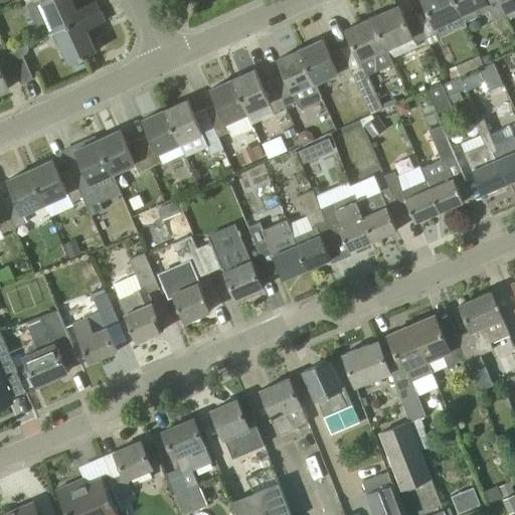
[(35,0),(28,4),(42,36),(50,33),(56,31),(55,31),(101,11),(97,0),(77,9),(73,0),(35,0)]
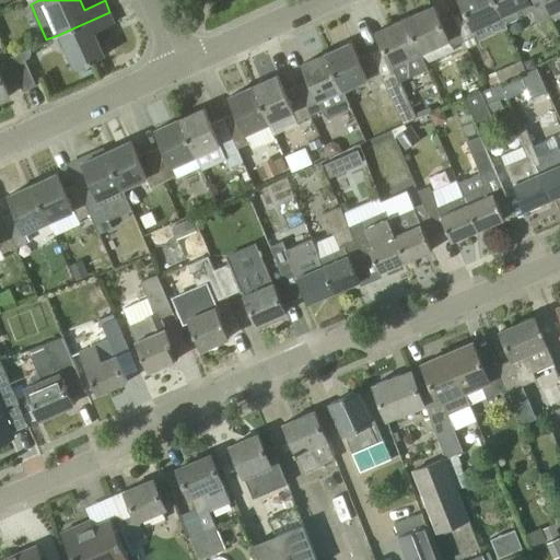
[(476,36),(474,30),(502,18),(494,0),(461,0),(465,10),(453,15),(464,42),(465,41),(475,36),(476,36)]
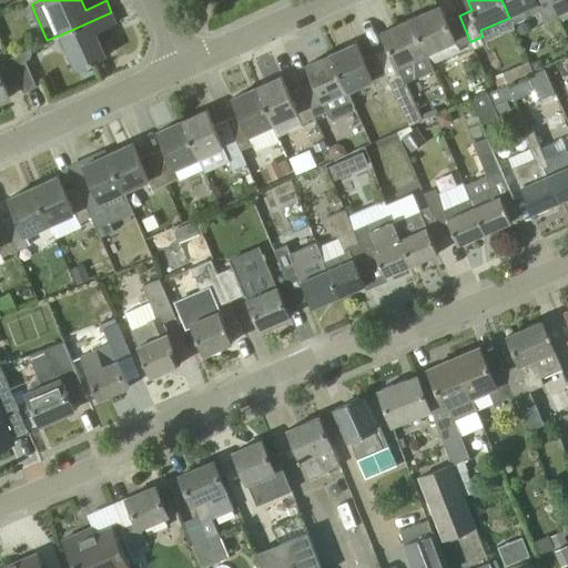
[(556,18),(559,17),(551,0),(501,0),(509,18),(513,24),(527,18),(524,11),(537,4),(546,22),(547,22),(556,18)]
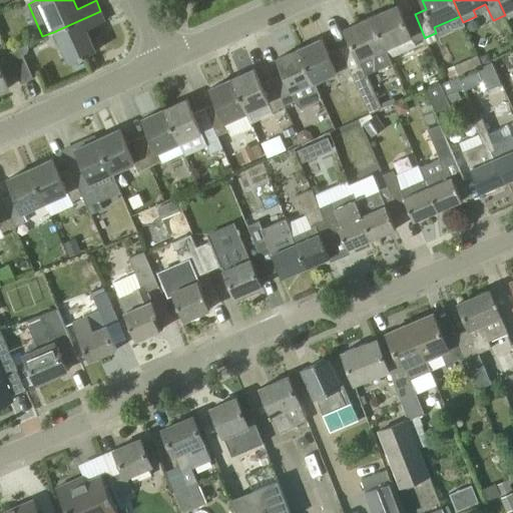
[(512,2),(512,0),(498,0),(505,15),(505,14),(512,10),(512,2)]
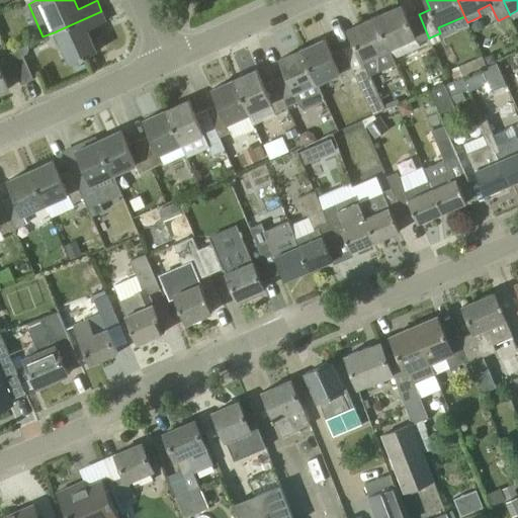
[(429,38),(419,14),(408,19),(402,5),(401,5),(401,6),(389,12),(387,11),(374,16),(393,57),(395,56),(396,59),(421,47),(419,42),(429,38)]
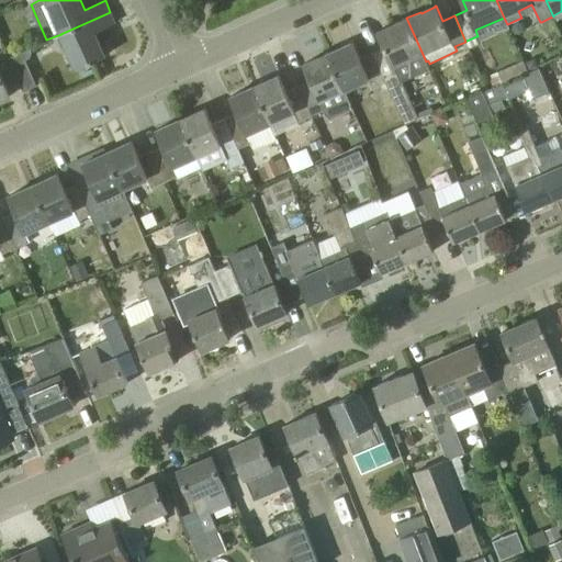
[(60,34),(62,34),(77,68),(107,55),(96,32),(115,23),(110,12),(60,34)]
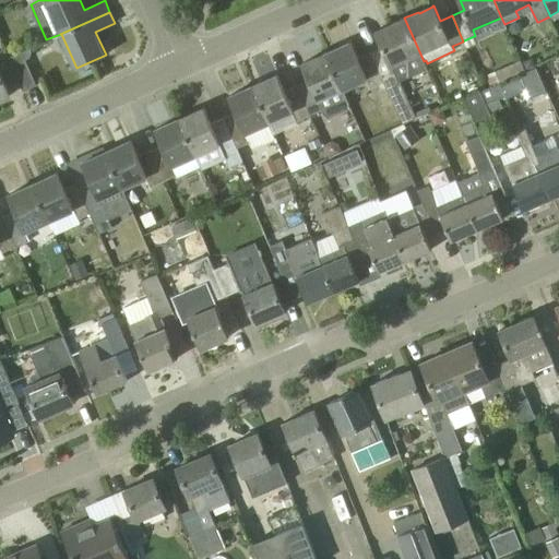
[(426,63),(427,63),(426,60),(424,61),(404,18),(391,24),(392,25),(378,32),(377,31),(383,47),(371,52),(384,82),(403,123),(417,117),(401,81),(428,68),(426,63)]
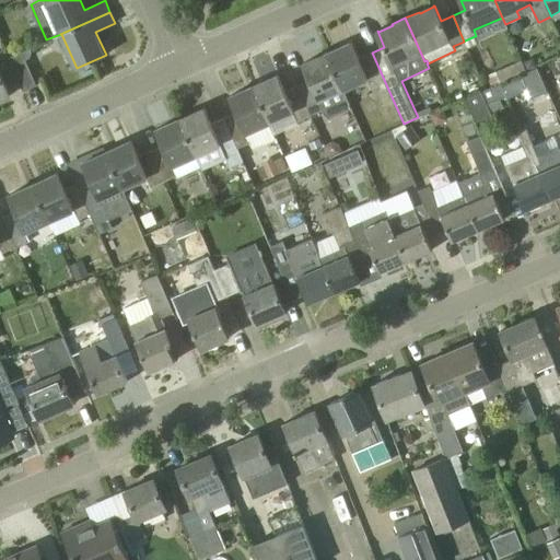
[(385,82),(372,53),(359,58),(351,42),(327,54),(343,91),(343,90),(368,80),(371,89),(385,82)]
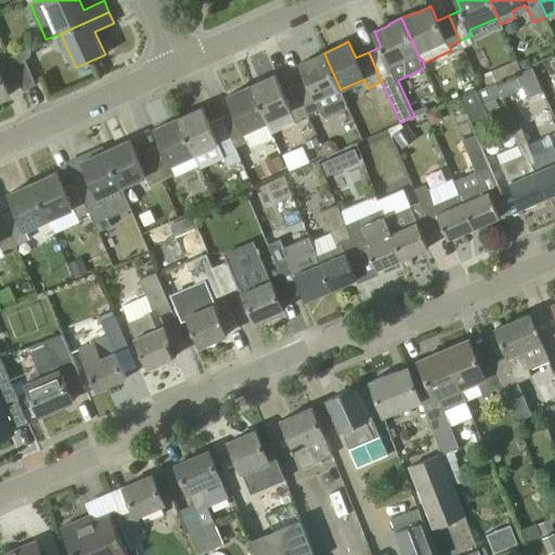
[(37,85),(28,65),(22,52),(9,57),(24,90),(37,85)]
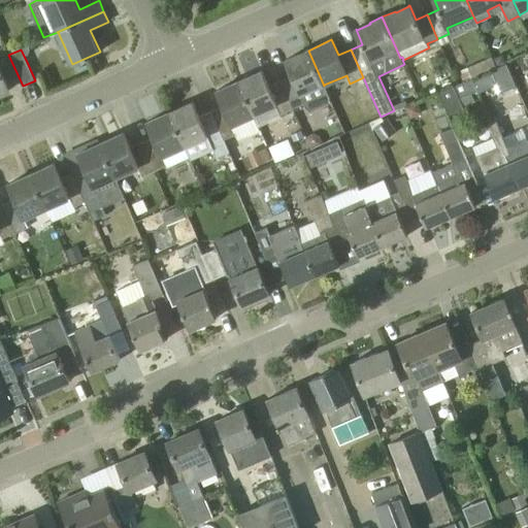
[(330,98),(324,85),(324,86),(308,51),(285,61),(292,75),(281,80),(293,109),(304,104),(306,108),(308,108),(309,111),(330,102),(329,99),(330,98)]
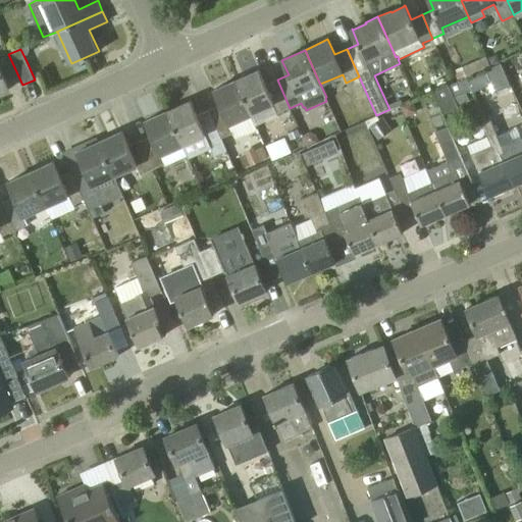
[(501,61),(498,53),(488,57),(492,65),(501,61)]
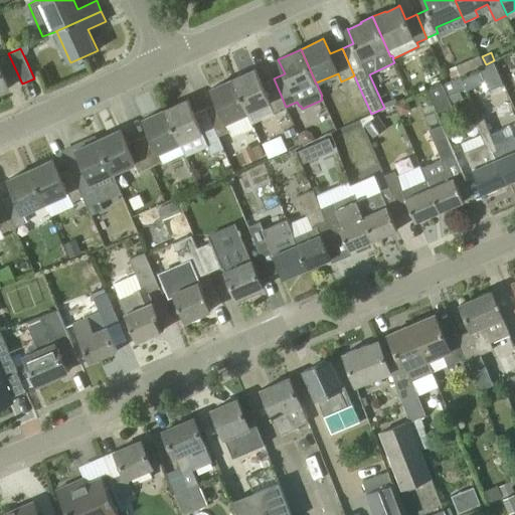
[(498,71),(495,64),(494,61),(486,65),(479,67),(489,91),(503,84),(500,75),(498,71)]
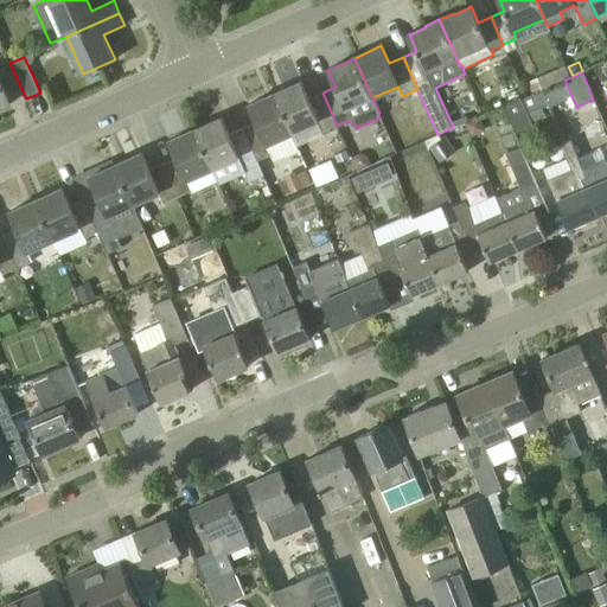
[(0,107),(11,103),(0,77),(0,107)]
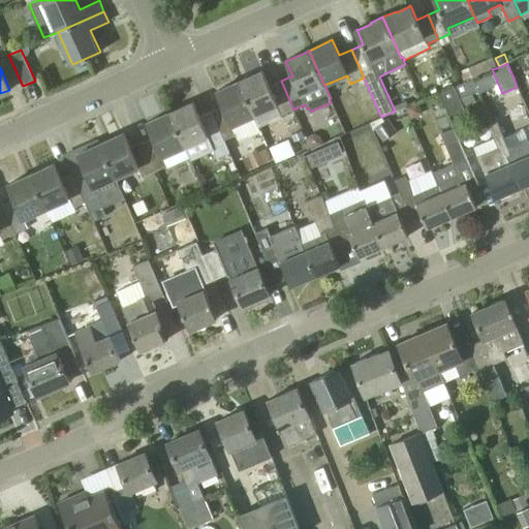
[(293,110),(281,81),(270,86),(262,70),(240,81),(259,125),(281,116),(280,115),(293,110)]
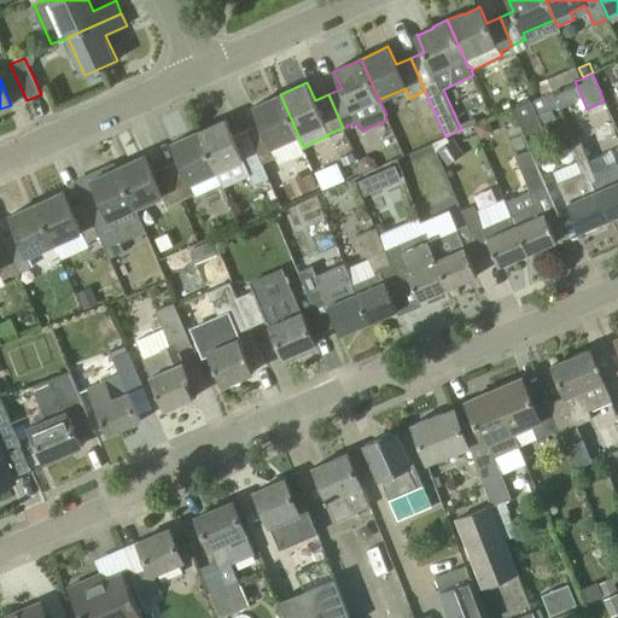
[(560,106),(558,101),(553,91),(552,91),(552,92),(514,108),(525,134),(542,127),(537,116),(560,106)]
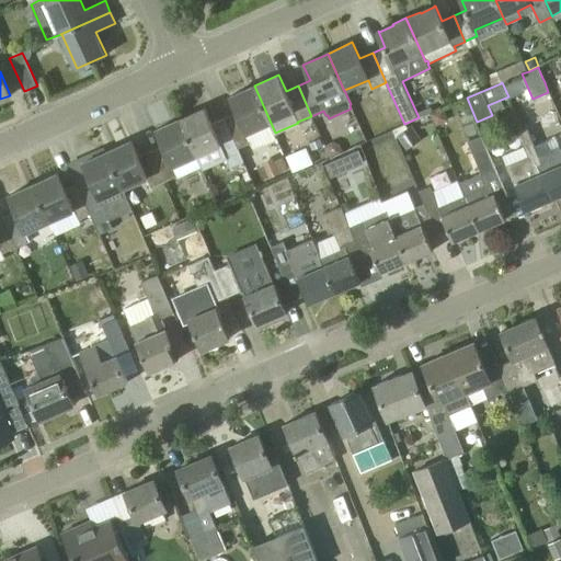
[(238,149),(275,133),(254,86),(229,96),(237,113),(224,118),(238,149)]
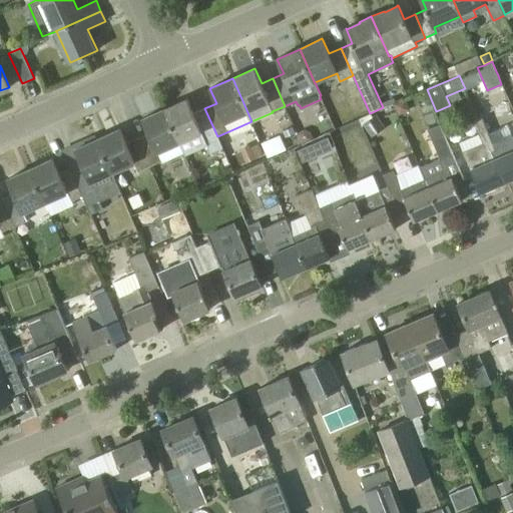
[(217,136),(204,108),(194,113),(187,98),(164,109),(179,143),(180,143),(185,154),(208,144),(211,152),(222,147),(217,136)]
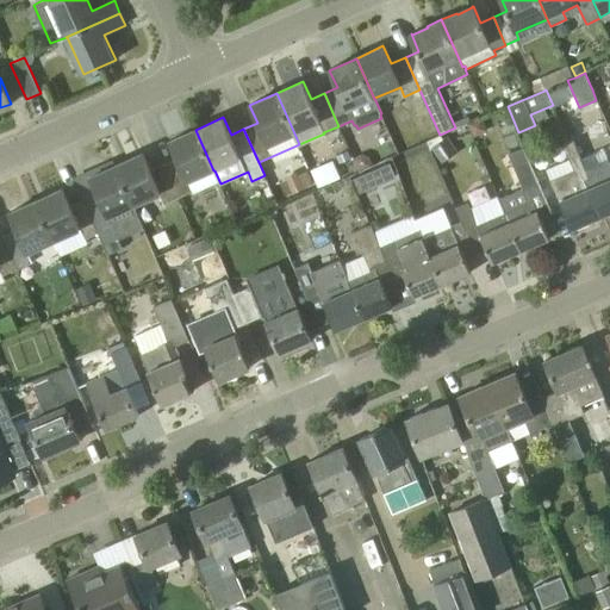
[(489,130),(483,117),(470,123),(475,136),(489,130)]
